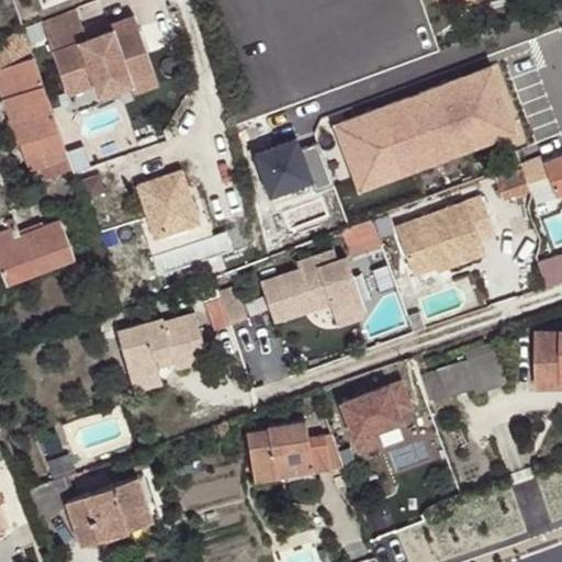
[(71,13),(43,23),(68,96),(97,87),(128,76),(131,81),(155,72),(139,32),(116,40),(114,34),(113,34),(88,43),(77,11),(71,13)]
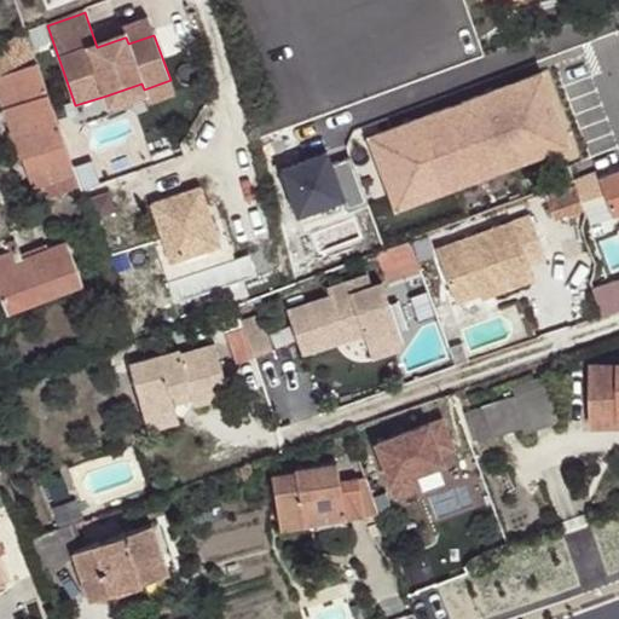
[(128,44),(154,35),(150,22),(122,32),(125,38),(126,38),(128,44)]
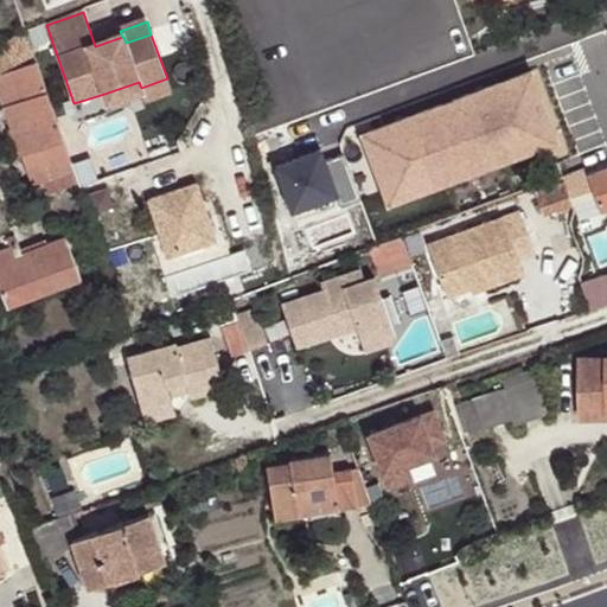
[(0,93),(23,157),(64,141),(37,62),(26,32),(0,40),(0,93)]
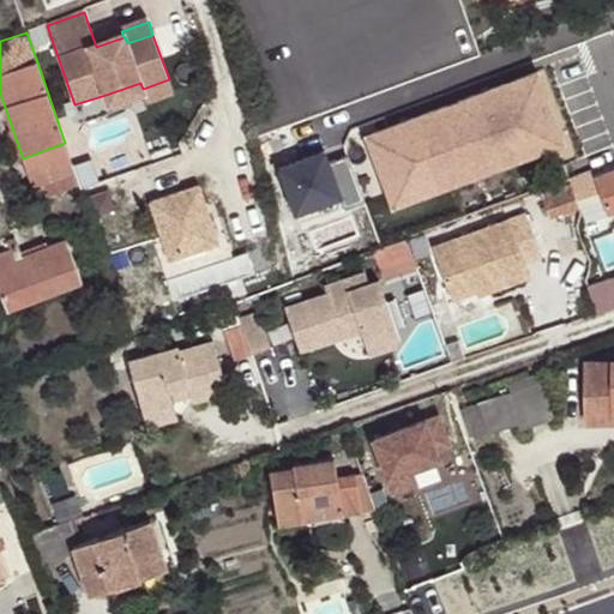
[(443,113),(465,176),(500,163),(495,150),(512,144),(495,97),(501,96),(493,73),(453,86),(462,107),(443,113)]
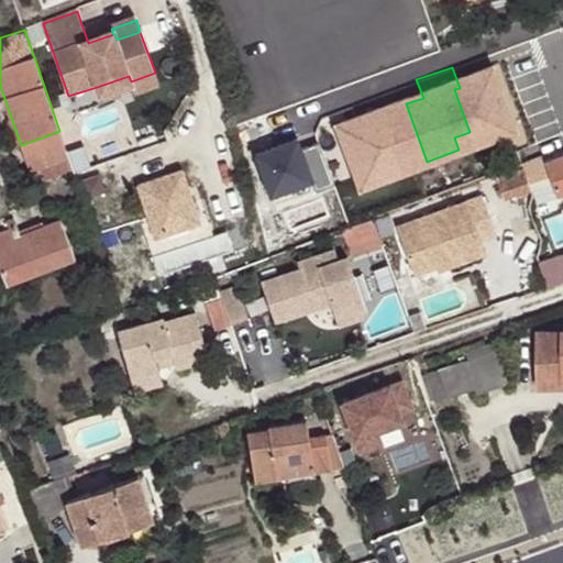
[(133,87),(135,95),(159,86),(155,73),(131,81),(133,87)]
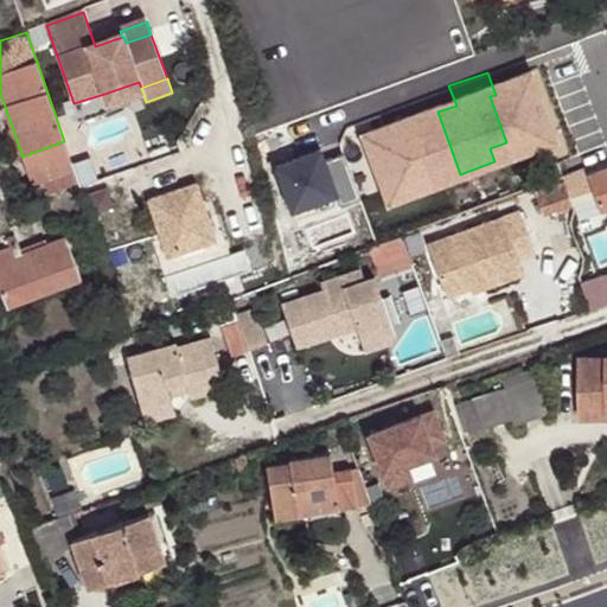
[(109,106),(144,94),(141,88),(139,82),(104,94),(109,106)]
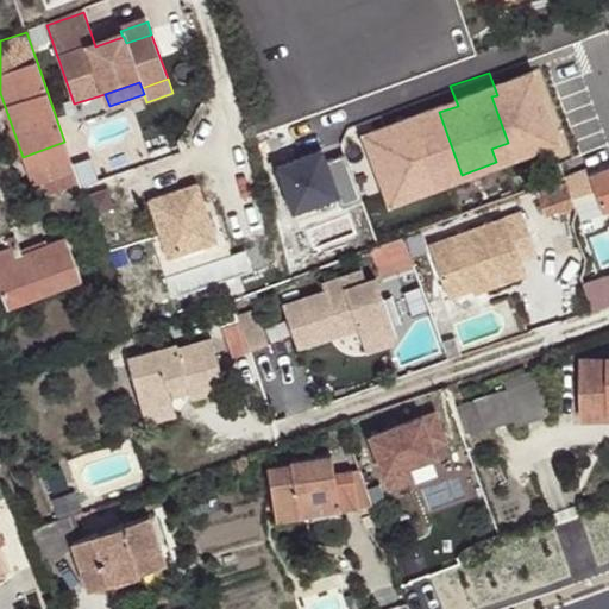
[(305,215),(362,193),(341,140),(284,163),(305,215)]
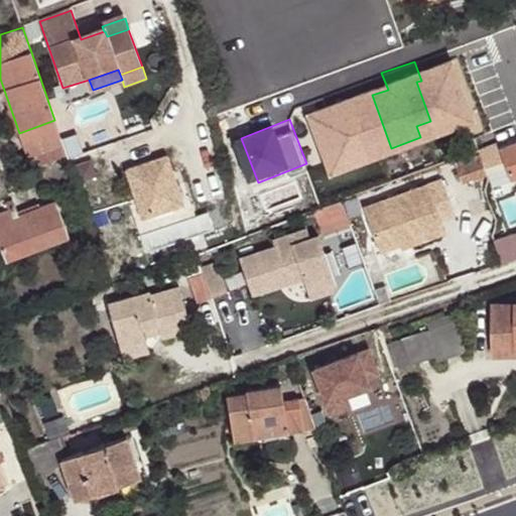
[(32,169),(69,156),(54,120),(19,133),(32,169)]
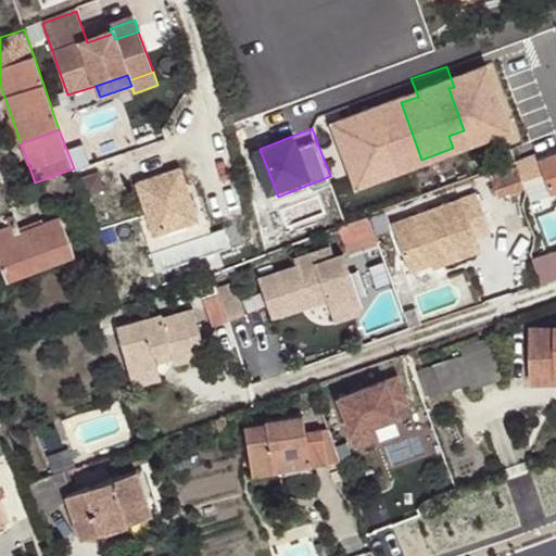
[(453,148),(468,142),(464,130),(449,136),(453,148)]
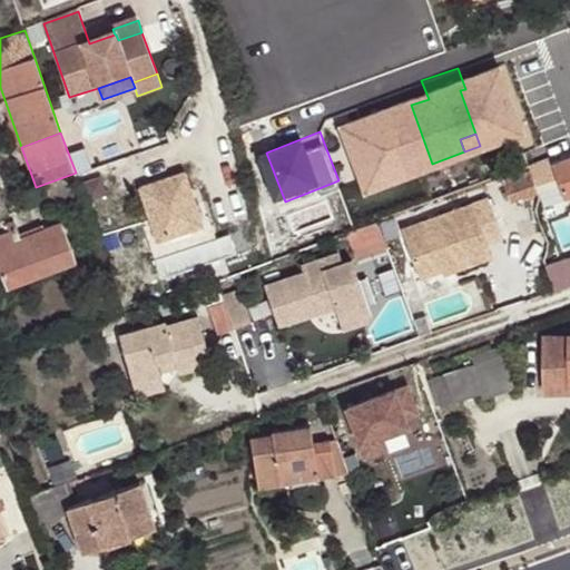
[(569,156),(553,163),(566,196),(539,206),(550,236),(569,228),(569,156)]
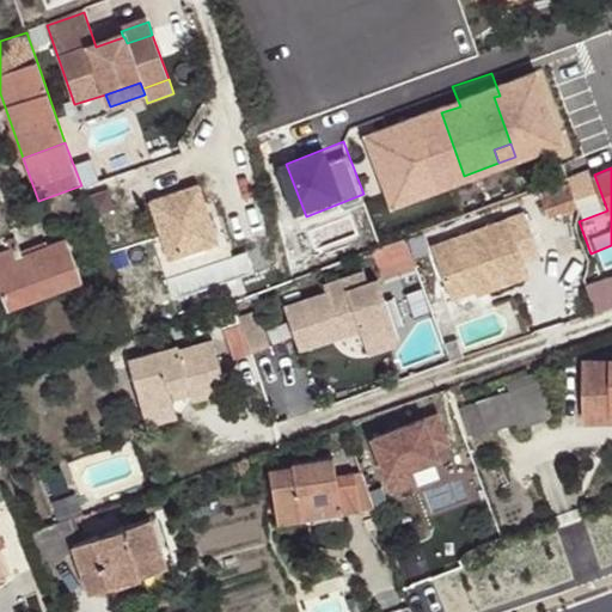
[(589,175),(569,182),(575,201),(595,195),(589,175)]
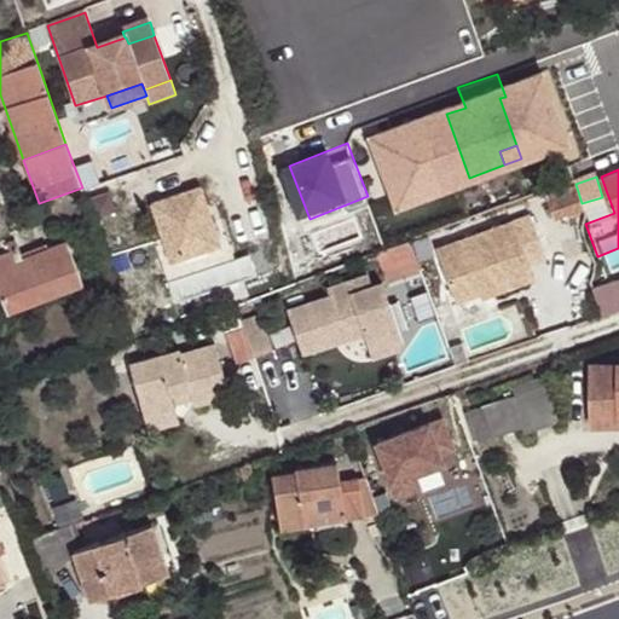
[(582,203),(576,184),(545,194),(554,218),(584,208),(582,203)]
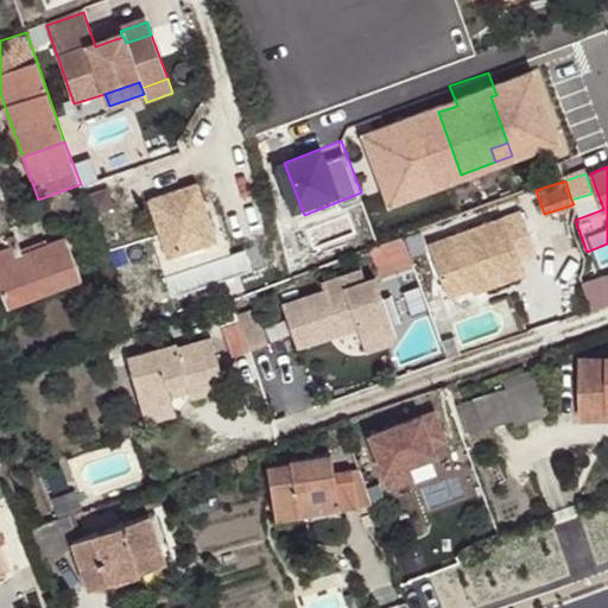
[(198,182),(150,198),(162,233),(152,235),(166,276),(232,253),(219,214),(210,216),(198,182)]
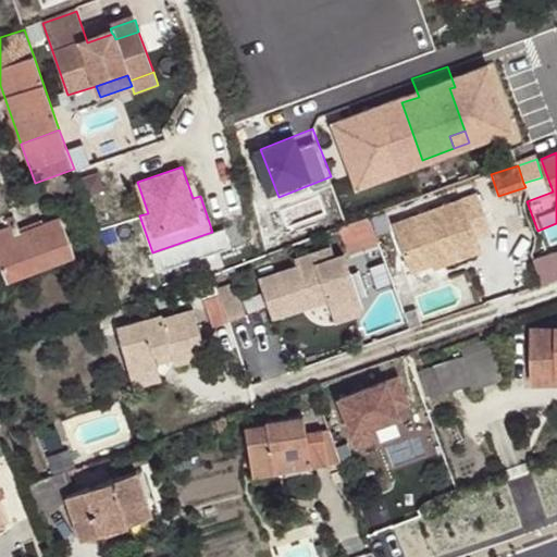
[(492,233),(478,194),(394,224),(412,272),(436,263),(445,260),(446,264),(486,249),(482,236),(492,233)]
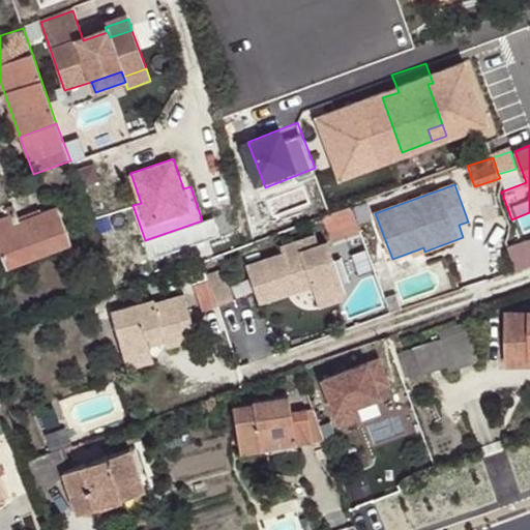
[(334,238),(364,229),(356,204),(326,214),(334,238)]
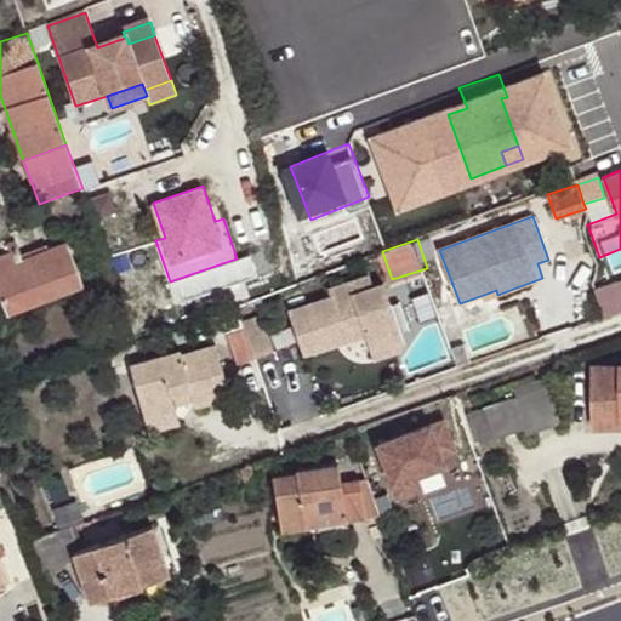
[(0,257),(0,290),(5,303),(40,290),(44,298),(81,285),(67,244),(49,250),(21,261),(18,254),(17,251),(0,257)]
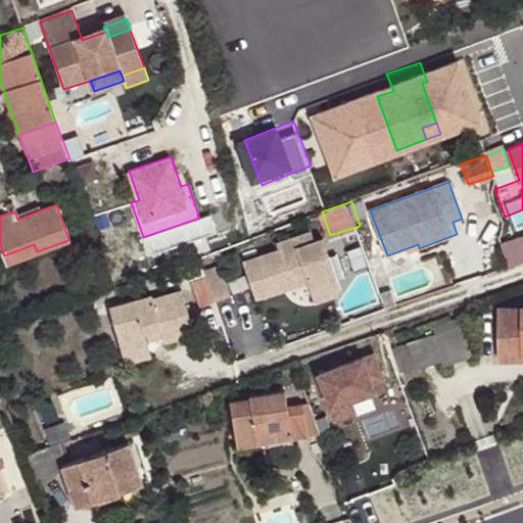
[(17,220),(41,210),(39,205),(15,214),(17,220)]
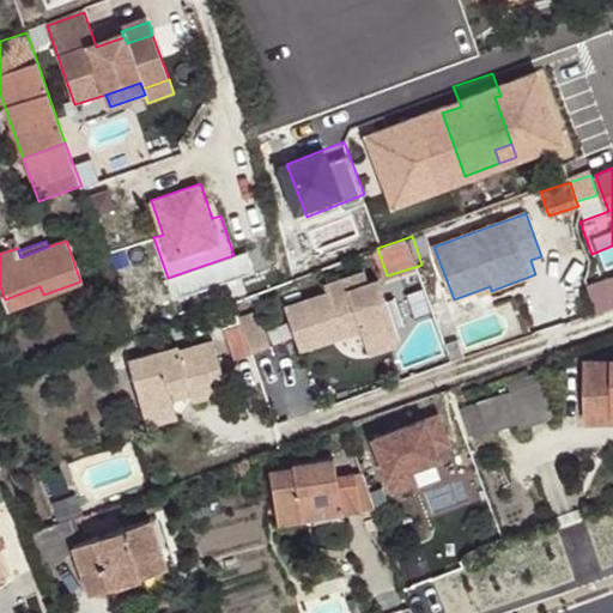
[(186,293),(261,267),(254,248),(180,275),(186,293)]
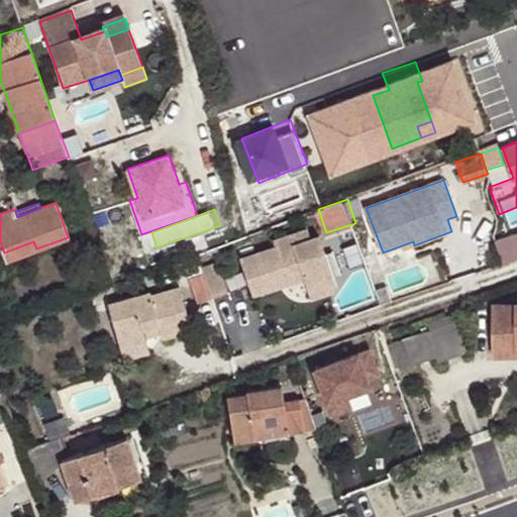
[(311,299),(337,290),(319,235),(310,238),(308,229),(274,240),(276,246),(240,257),(252,295),(289,283),(287,278),(302,273),(304,278),(311,299)]
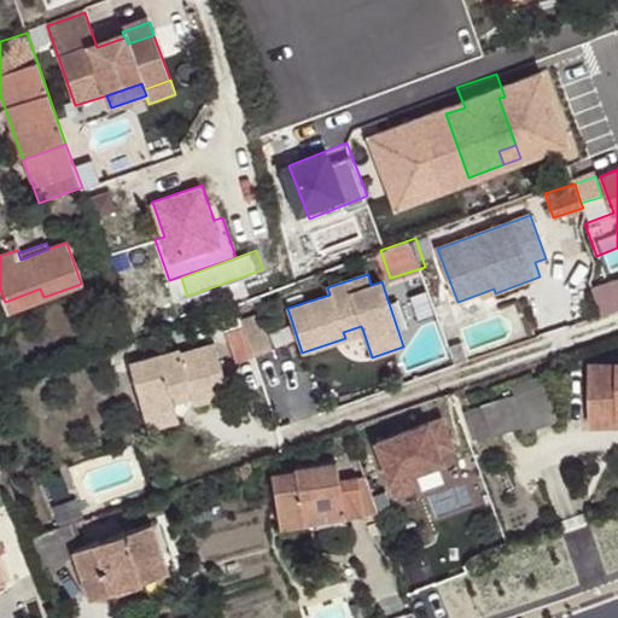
[(594,290),(599,302),(617,295),(617,280),(617,281),(594,290)]
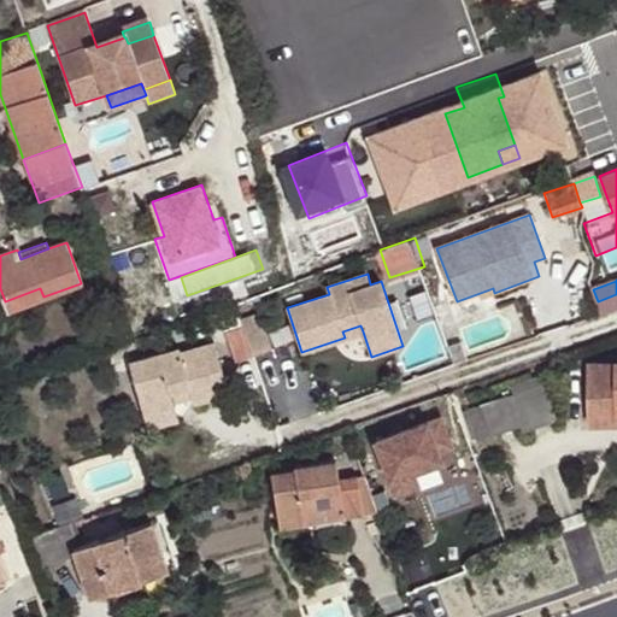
[(40,288),(5,301),(9,310),(43,297),(40,288)]
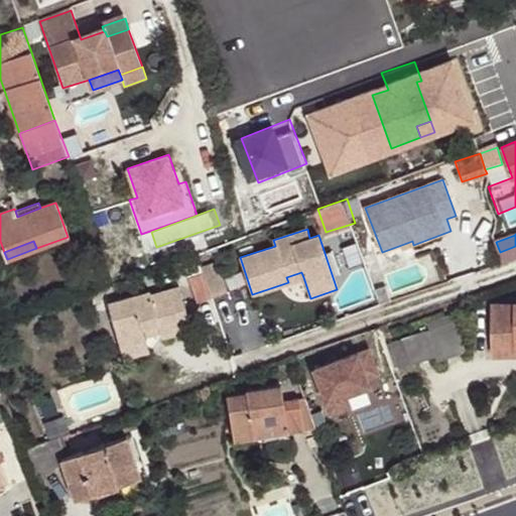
[(217,262),(201,268),(211,295),(227,289),(217,262)]
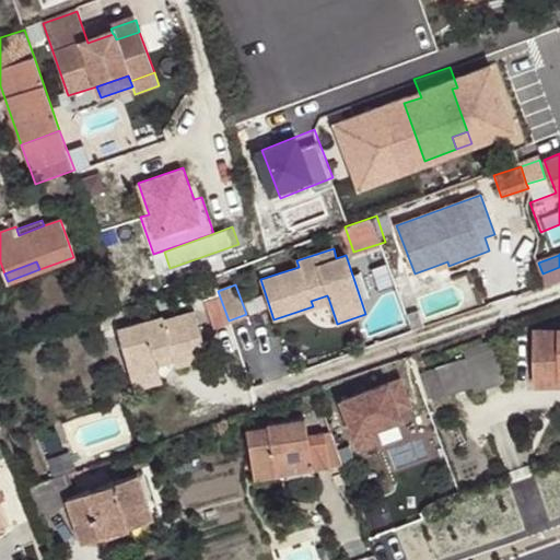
[(327,295),(311,301),(313,306),(329,301),(327,295)]
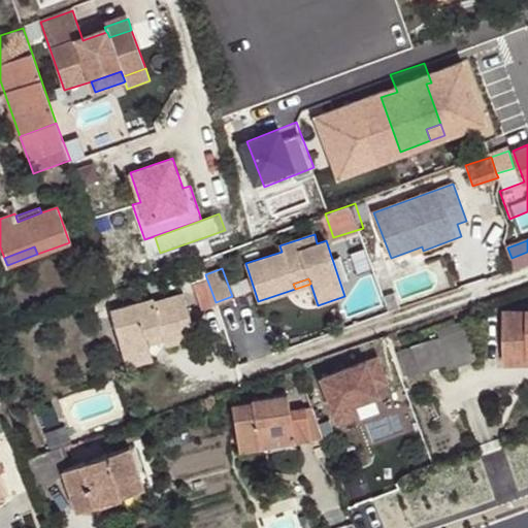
[(165,345),(196,336),(184,293),(154,301),(153,297),(110,309),(125,357),(150,350),(149,344),(145,334),(161,330),(164,340),(165,345)]
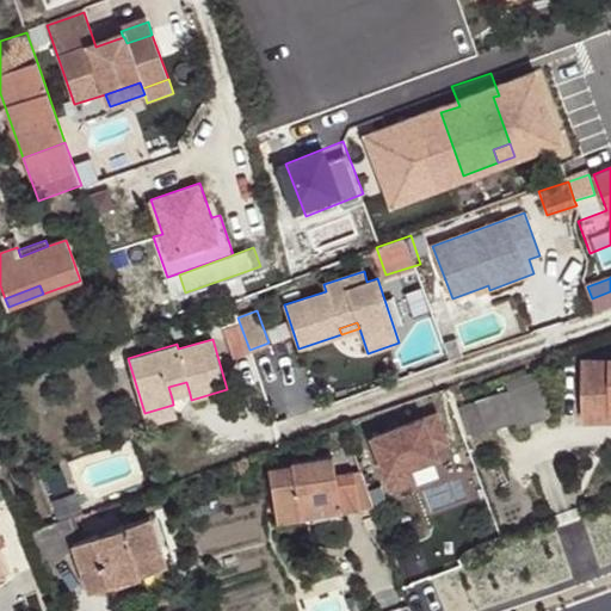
[(610,359),(585,360),(586,421),(610,420),(610,359)]
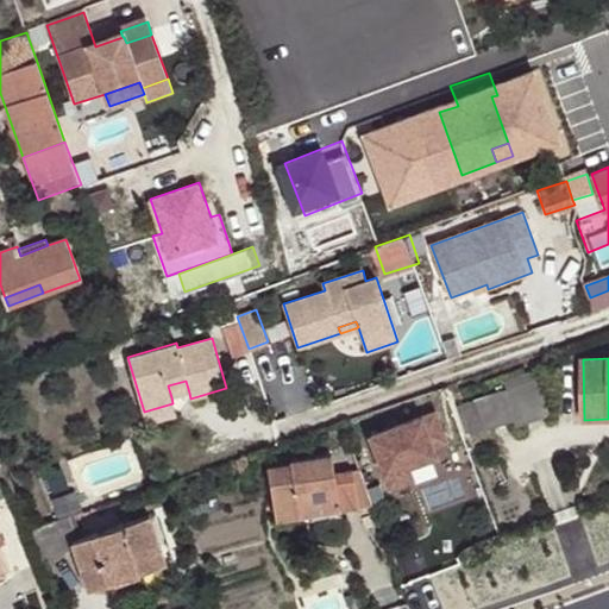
[(538,378),(504,390),(515,420),(518,424),(550,413),(538,378)]
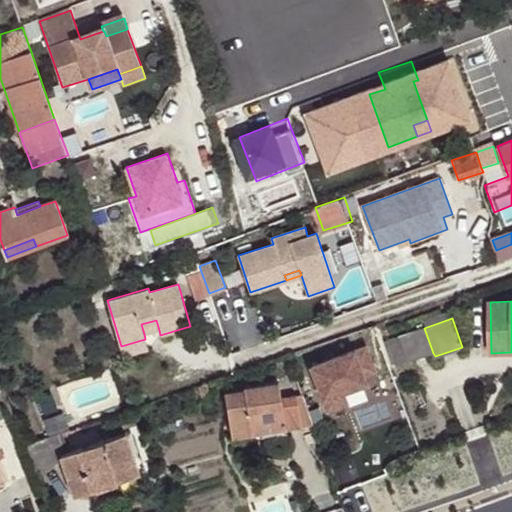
[(156,320),(141,324),(144,334),(159,330),(156,320)]
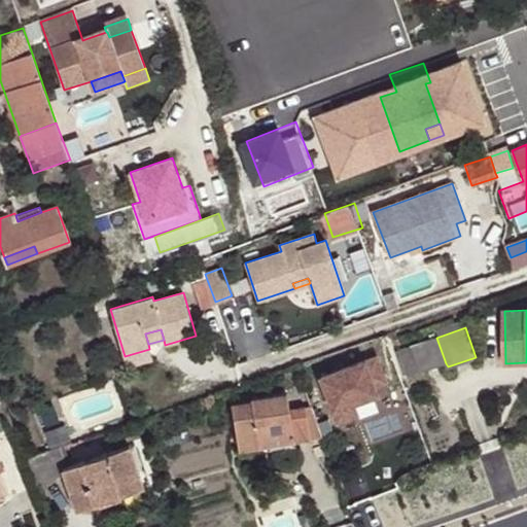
[(446,363),(436,338),(413,346),(422,373),(446,363)]
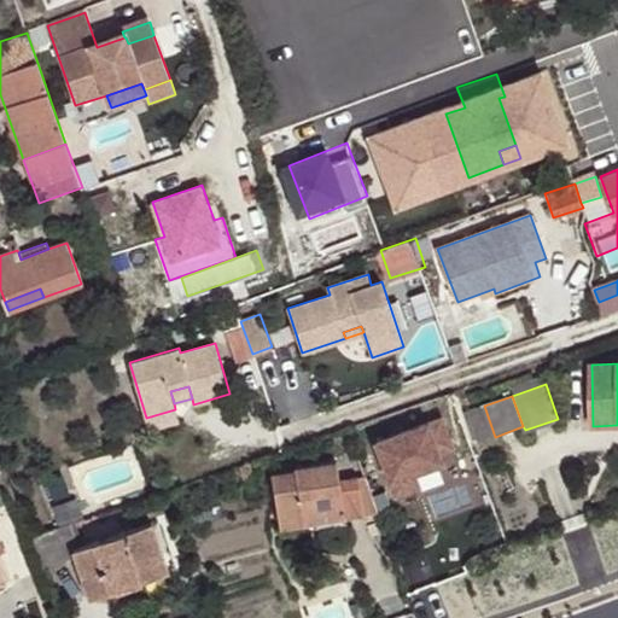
[(481,442),(495,437),(484,406),(470,410),(481,442)]
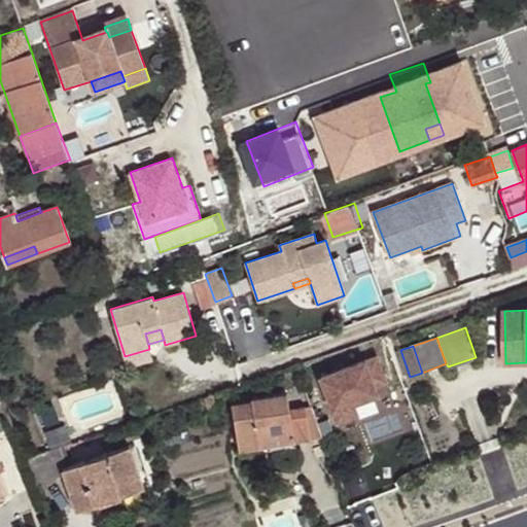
[(152,357),(149,349),(125,356),(127,364),(152,357)]
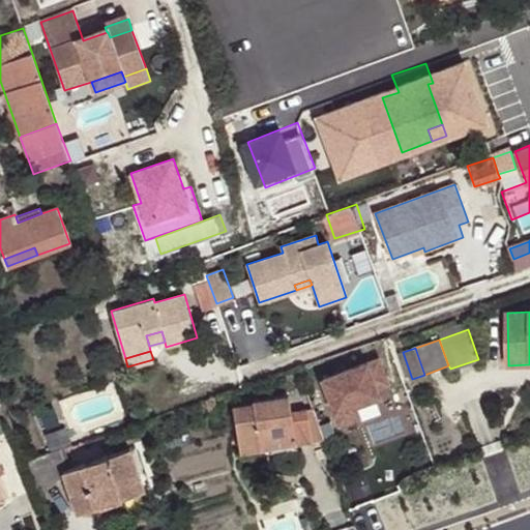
[(331,373),(346,427),(369,420),(363,403),(400,393),(390,357),(331,373)]
